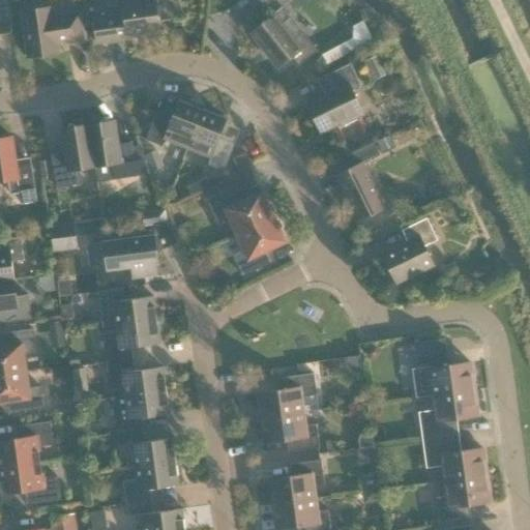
[(0,0),(0,33),(11,32),(6,0),(0,0)]
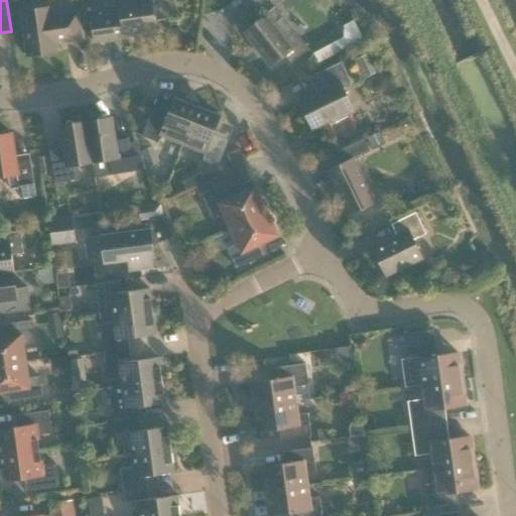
[(155,31),(151,0),(128,0),(119,1),(121,14),(105,16),(105,14),(91,16),(94,41),(107,39),(125,37),(125,35),(155,31)]
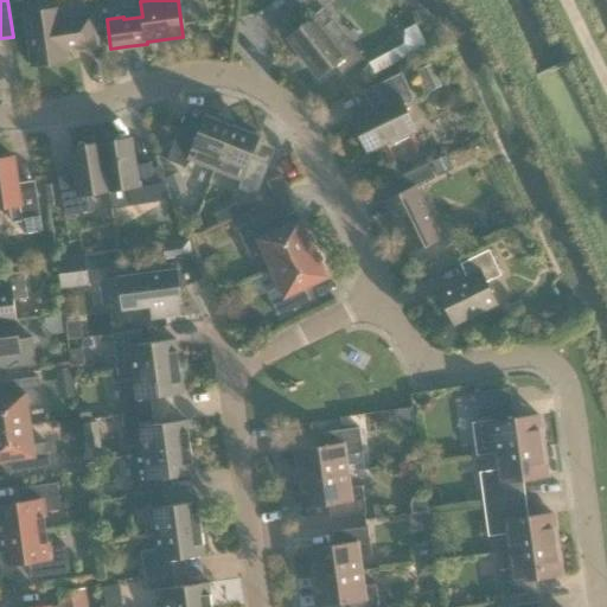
[(62,18),(59,7),(24,12),(31,65),(68,59),(65,50),(96,45),(91,13),(62,18)]
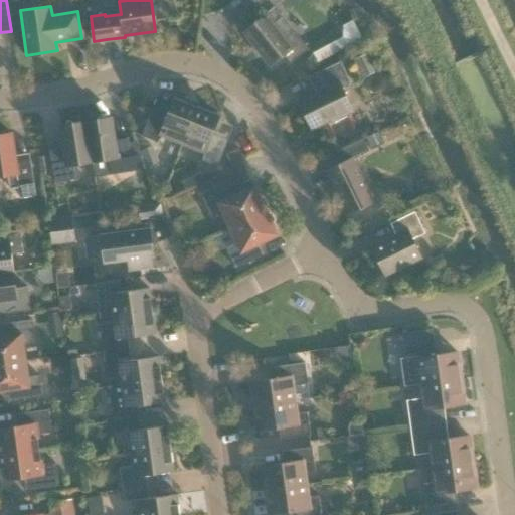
[(308,48),(276,7),(267,14),(244,31),(271,64),(284,53),(291,62),(308,48)]
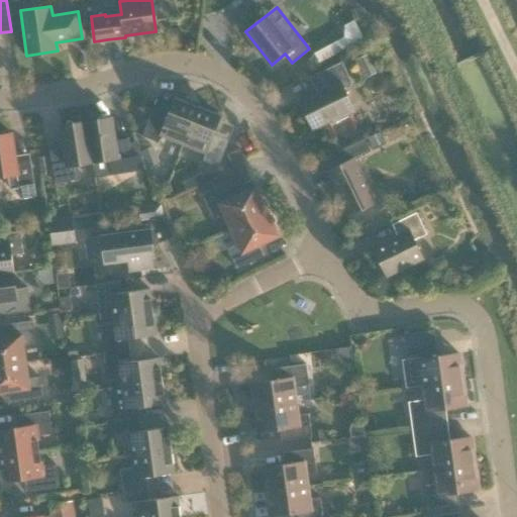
[(367,33),(358,23),(351,28),(350,27),(342,33),(345,38),(337,44),(334,40),(317,54),(321,62),(341,52),(342,53),(352,45),(351,43),(367,33)]
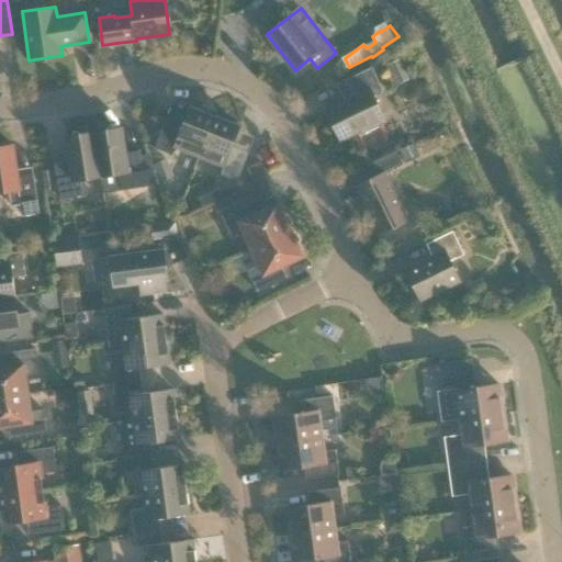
[(409,77),(400,58),(385,65),(395,85),(409,77)]
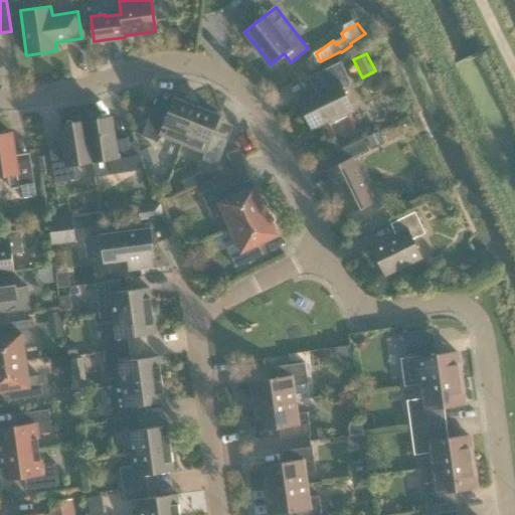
[(351,82),(340,61),(314,73),(321,89),(298,100),(312,129),(332,119),(333,121),(353,111),(342,88),(351,82)]
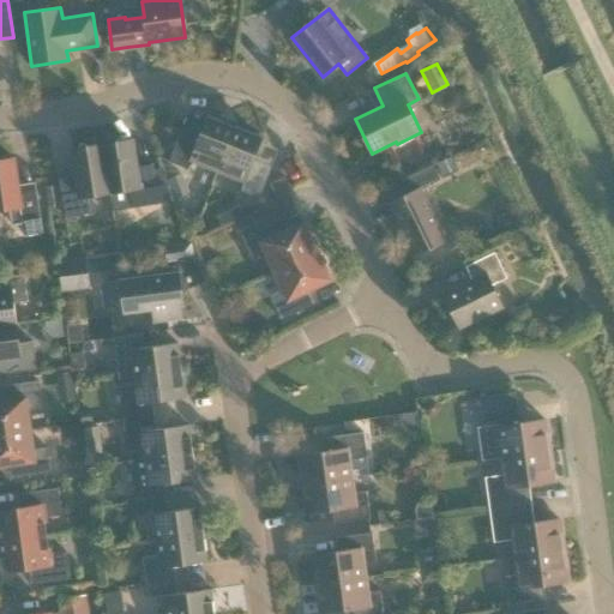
[(191,161),(217,170),(235,126),(208,115),(199,137),(181,130),(169,161),(188,169),(191,161)]
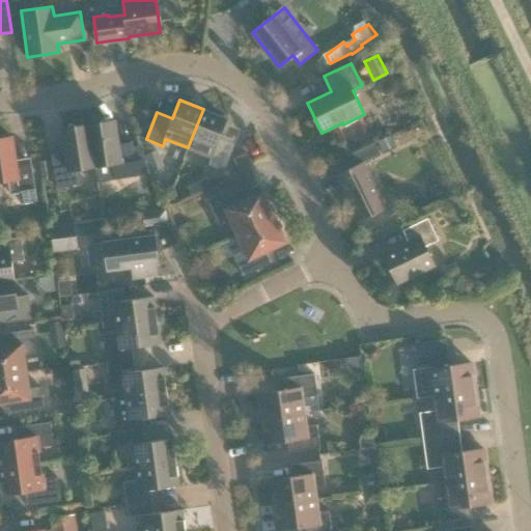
[(203,109),(188,147),(211,157),(207,164),(224,170),(234,143),(219,137),(226,118),(203,109)]
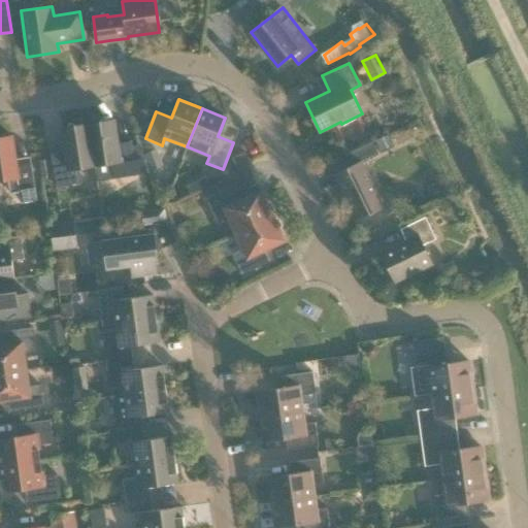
[(88,124),(94,165),(110,163),(112,177),(137,173),(136,172),(132,145),(118,147),(113,120),(88,124)]
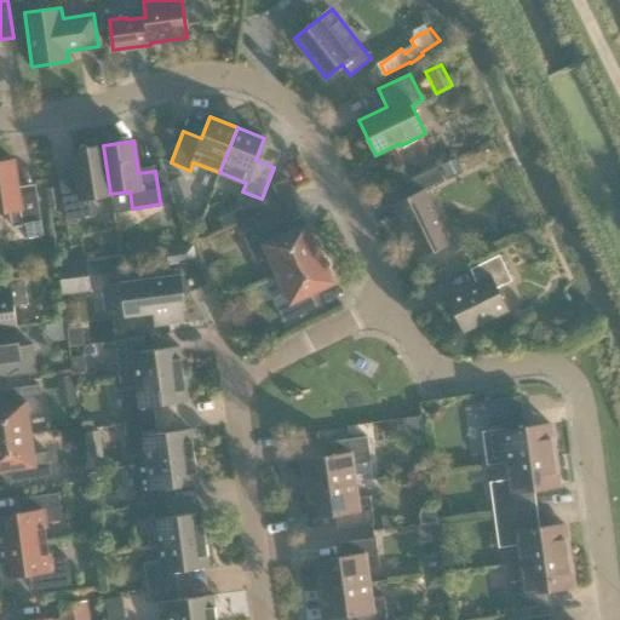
[(92,196),(110,194),(103,145),(73,150),(79,183),(61,185),(67,218),(95,214),(92,196)]
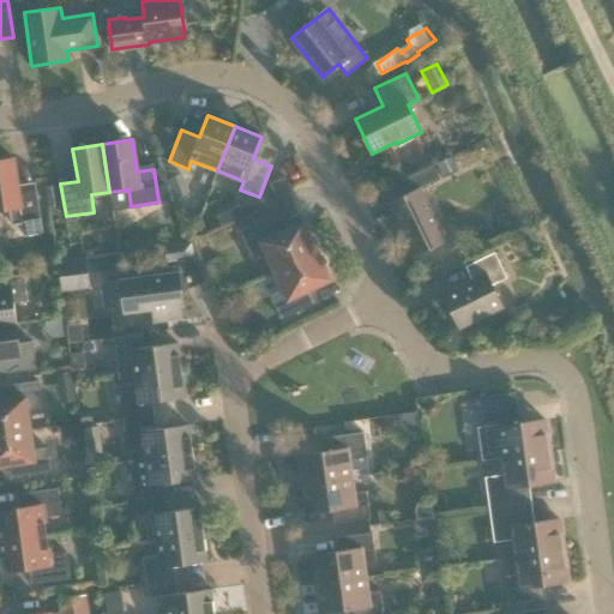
[(457,169),(450,156),(435,163),(443,176),(457,169)]
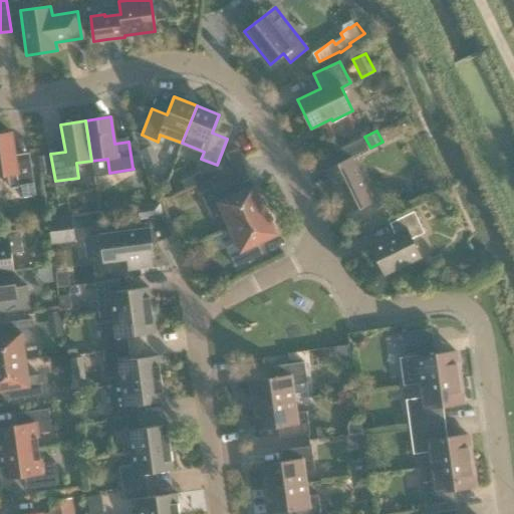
[(11,132),(0,134),(0,175),(8,174),(9,183),(20,197),(36,194),(30,158),(15,160),(11,132)]
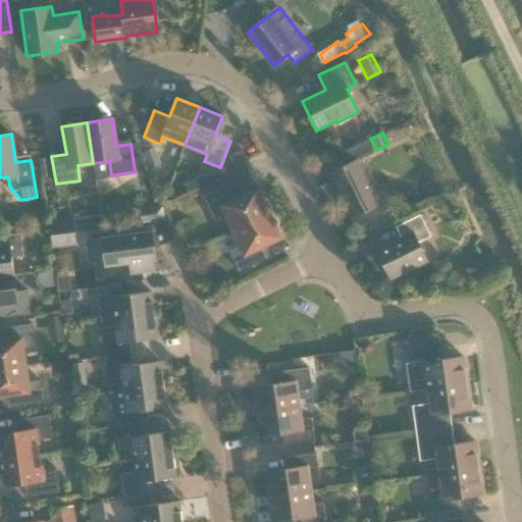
[(374,152),(368,139),(341,152),(347,164),(330,172),(352,217),(378,204),(357,160),(374,152)]
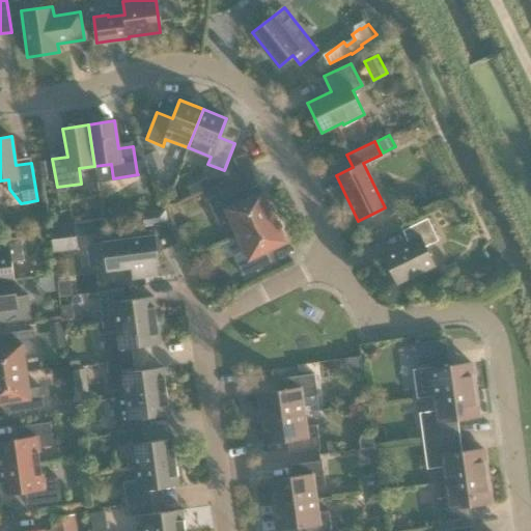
[(165,165),(159,149),(145,155),(152,170),(165,165)]
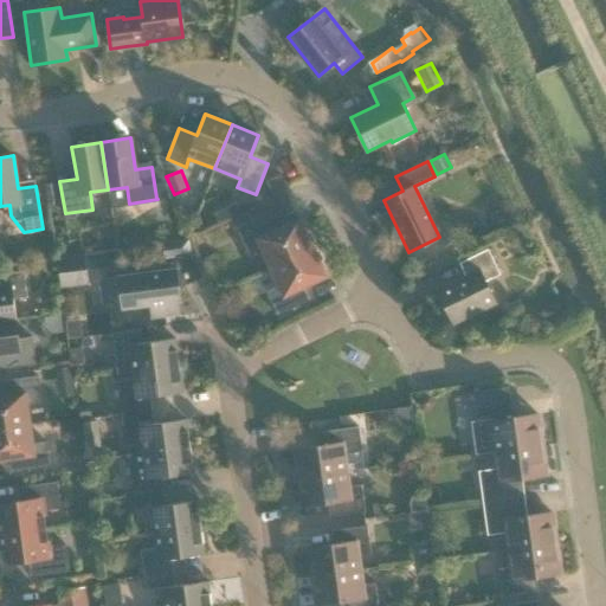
[(288,189),(282,174),(266,181),(274,195),(288,189)]
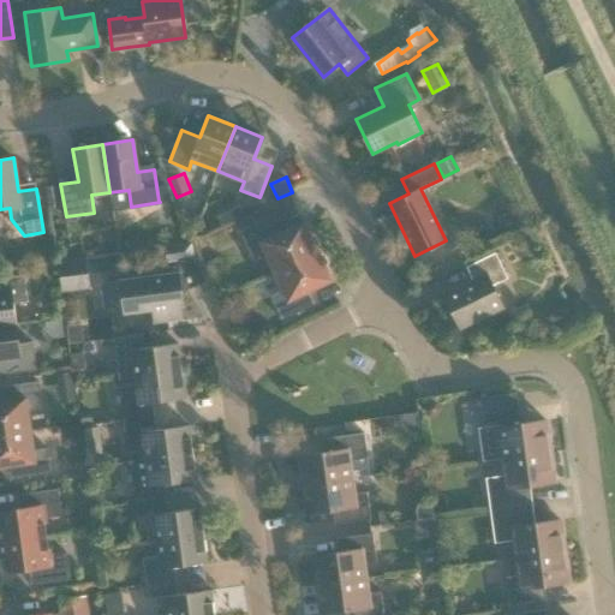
[(243,215),(239,206),(218,216),(221,225),(243,215)]
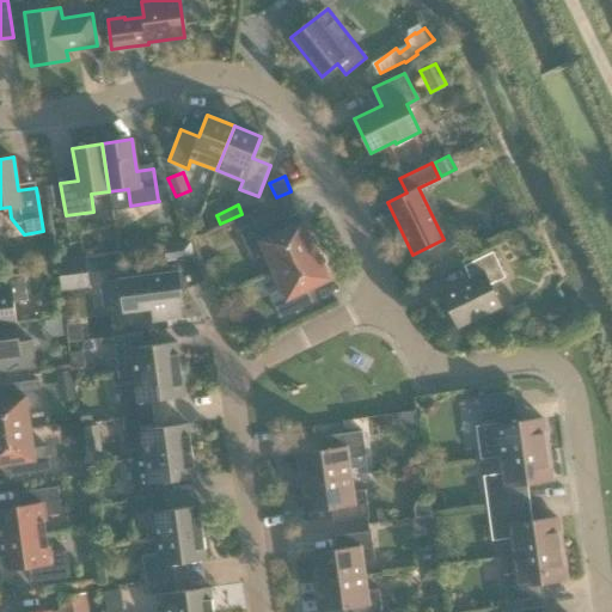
[(274,269),(317,249),(303,220),(279,231),(273,218),(240,233),(251,257),(264,251),(274,269)]
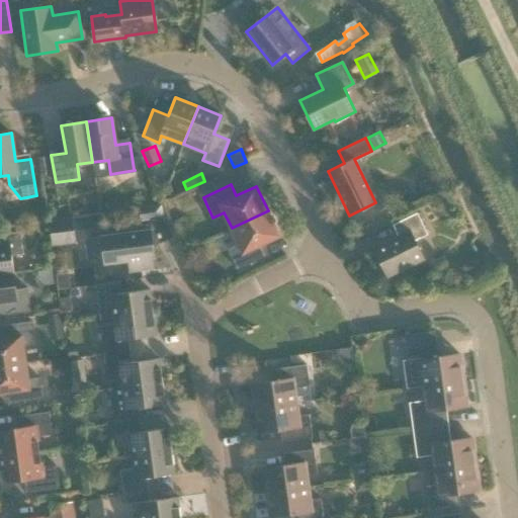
[(164,218),(162,203),(134,208),(136,222),(164,218)]
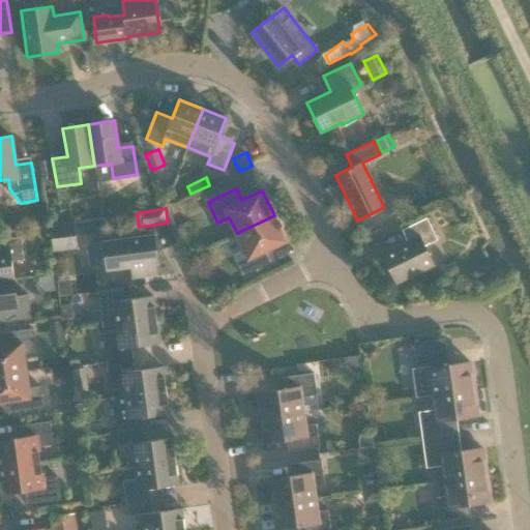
[(274,215),(237,233),(244,249),(233,255),(242,274),(270,262),(265,251),(286,240),(274,215)]
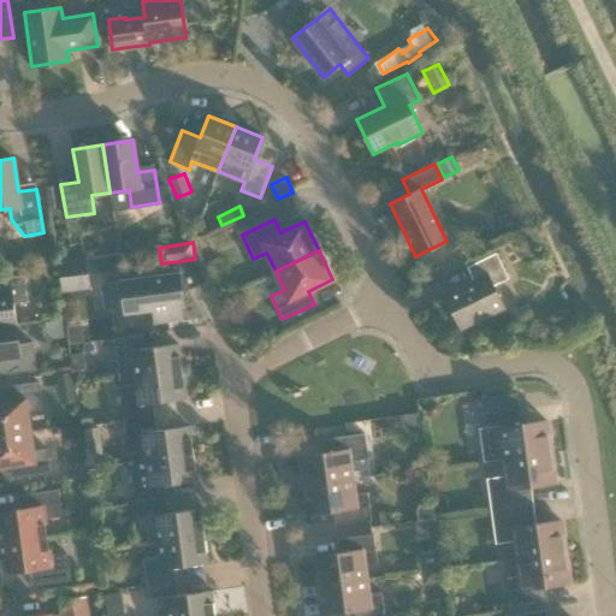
[(508,278),(496,253),(466,267),(474,283),(446,296),(445,295),(444,295),(461,329),(477,321),(475,318),(502,306),(502,308),(503,307),(493,285),(508,278)]
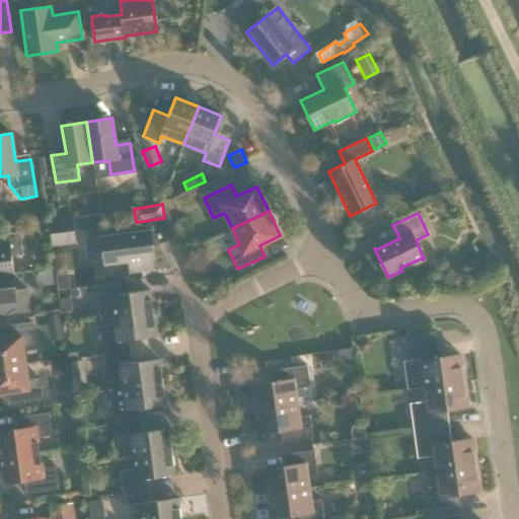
[(77,250),(73,218),(50,221),(54,253),(77,250)]
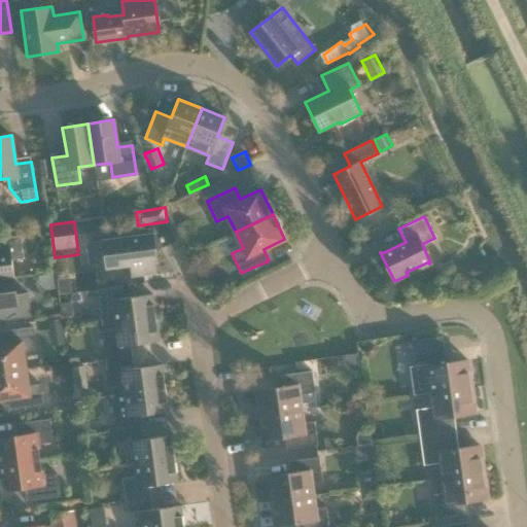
[(0,278),(13,277),(10,258),(23,257),(20,235),(0,238),(0,278)]
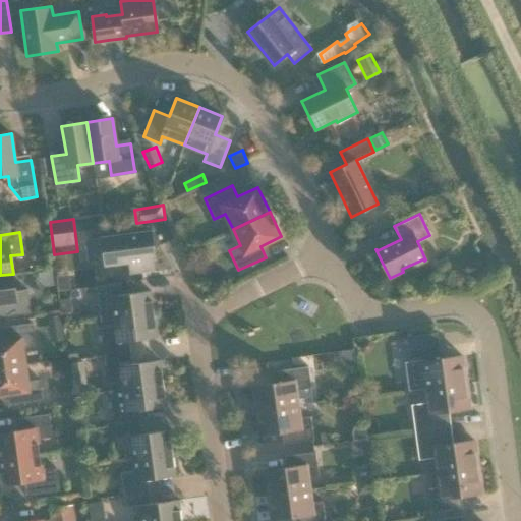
[(155,257),(151,232),(87,240),(90,261),(105,258),(105,264),(129,261),(130,272),(154,269),(152,257),(155,257)]
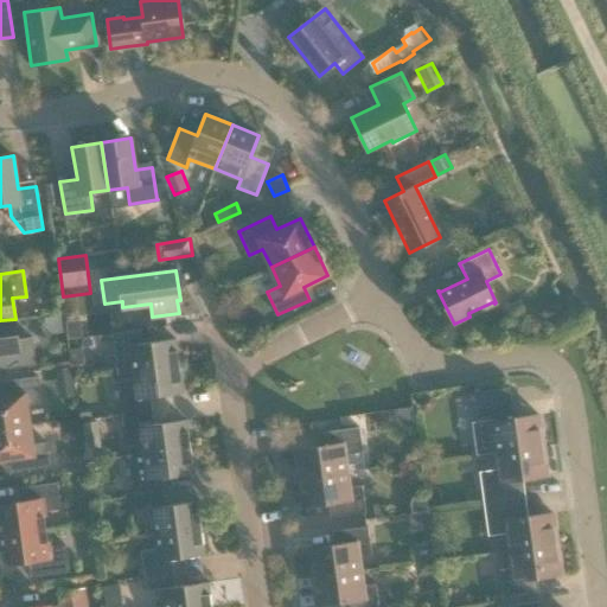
[(16,319),(0,320),(0,364),(1,370),(36,364),(32,337),(18,339),(16,319)]
